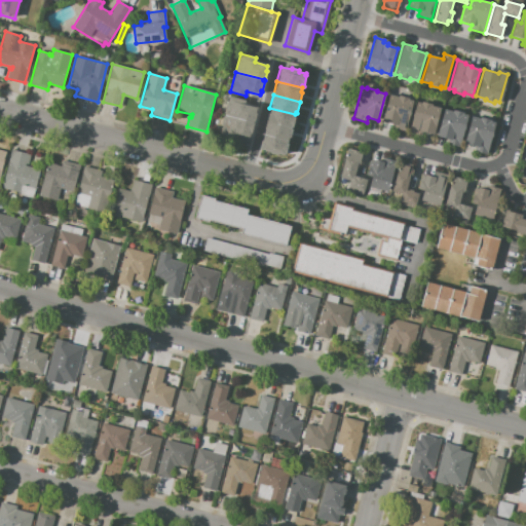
[(413,101),(405,130),(392,127),(393,124),(381,120),(388,95),(398,97),(399,96),(408,99),(408,100),(413,101)]
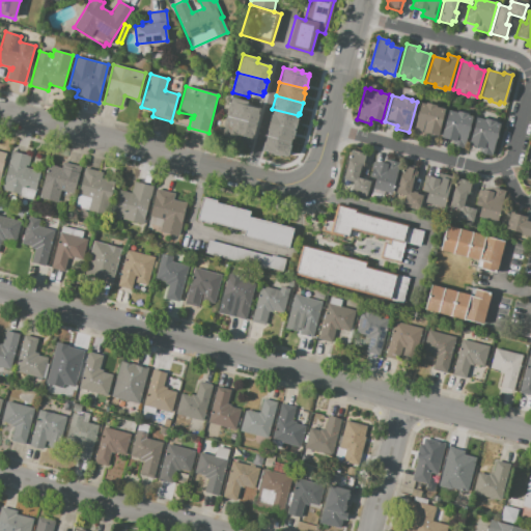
[(226,116),(231,96),(247,102),(246,106),(259,109),(258,115),(259,115),(256,123),(255,123),(255,124),(226,116)]
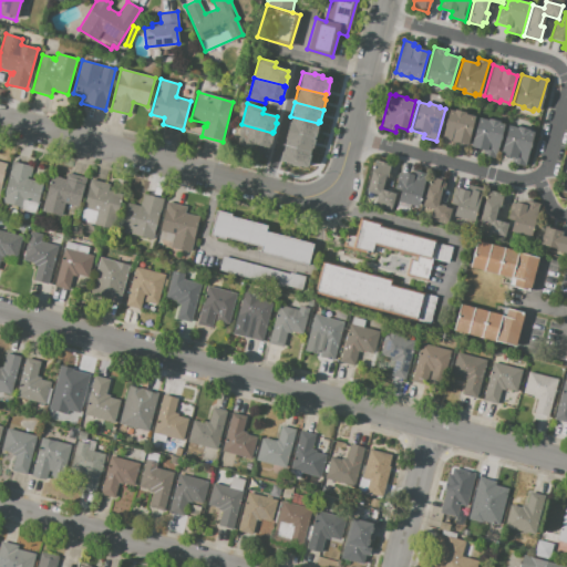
[(449,110),(454,111),(454,110),(466,113),(466,115),(475,117),(467,145),(455,142),(454,146),(440,142),(449,110)]
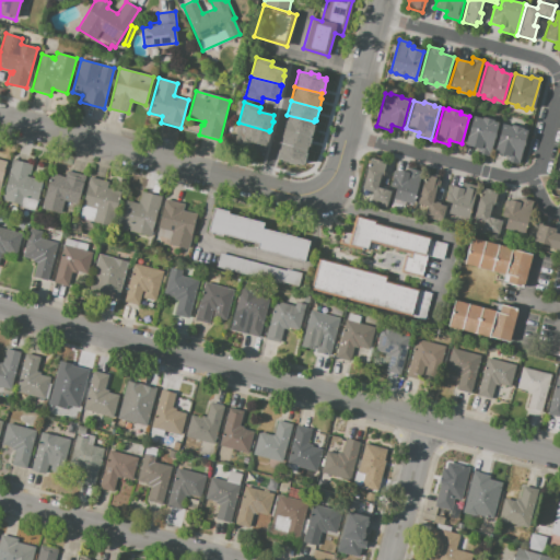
[(314,121),(287,115),(283,129),(311,137),(312,137),(314,126),(313,126),(314,121)]
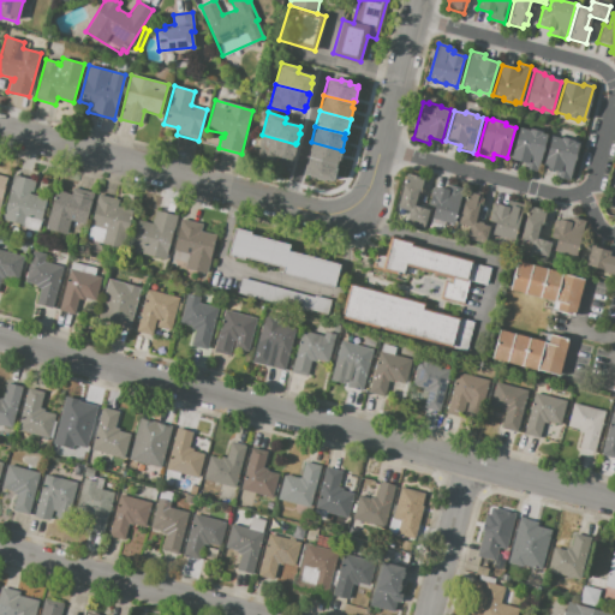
[(547,135),(536,171),(523,167),(524,162),(511,159),(519,127),(529,130),(530,129),(542,132),(541,133),(547,135)]
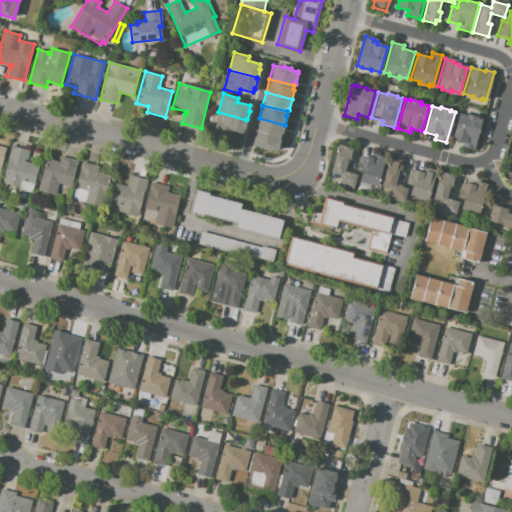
[(218,112),(246,120),(244,130),(242,134),(229,131),(228,135),(213,131),(218,112)]
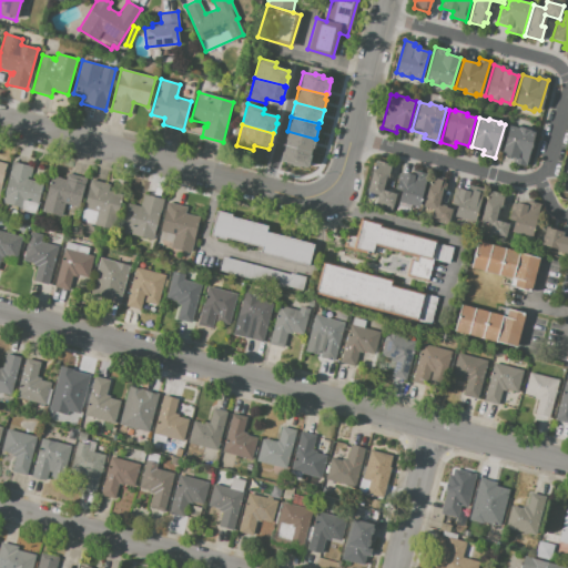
[(534,132),(524,166),(511,162),(513,158),(500,154),(509,125),(518,128),(518,127),(530,130),(530,131),(534,132)]
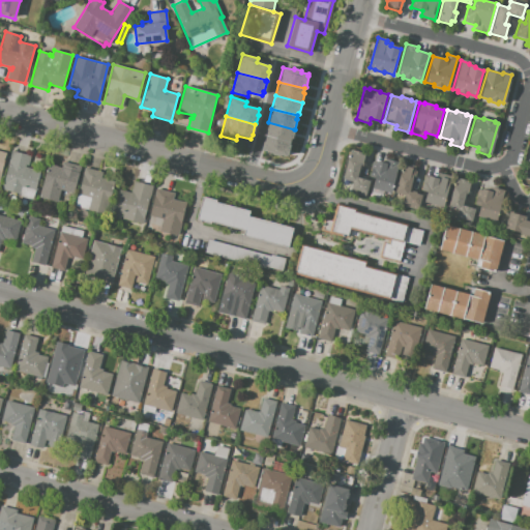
[(294,129),(293,131),(295,131),(292,140),(291,140),(290,142),(264,136),(268,122),(294,129)]
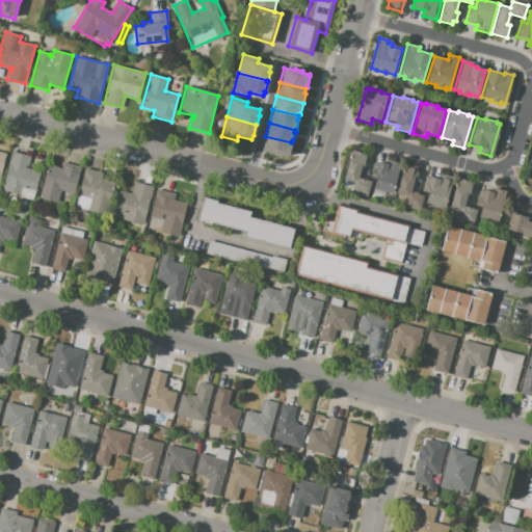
[(291,142),(291,147),(292,147),(289,157),(288,157),(288,158),(281,157),(281,158),(273,156),(273,155),(261,152),(265,136),(291,142)]
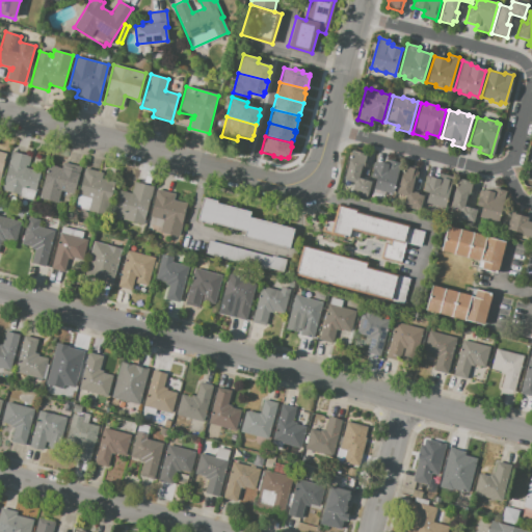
[(351,150),(367,155),(364,166),(362,166),(358,179),(370,182),(366,196),(351,192),(353,183),(343,180),(351,150)]
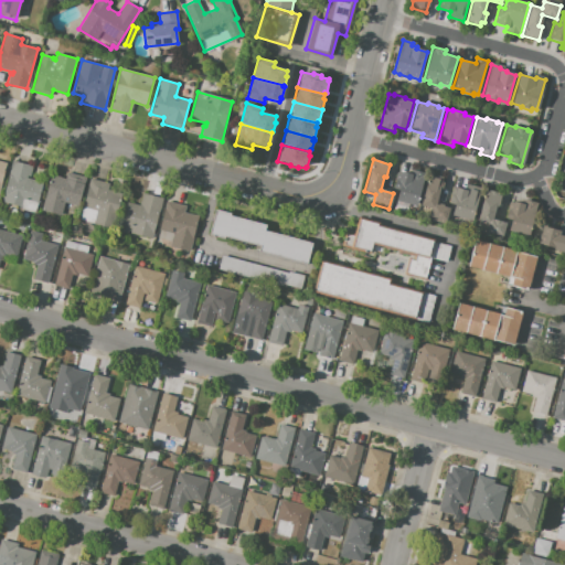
[(12,161),(33,167),(30,177),(28,176),(27,178),(43,182),(34,213),(19,209),(20,206),(2,202),(12,161)]
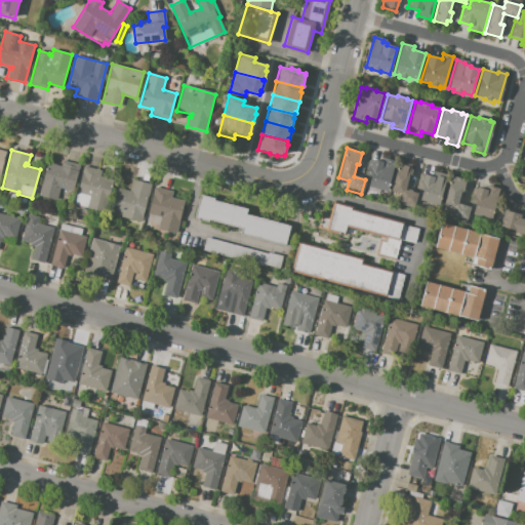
[(395,161),(387,191),(379,189),(378,192),(367,189),(371,176),(365,175),(368,166),(370,166),(372,159),(381,161),(382,157),(395,161)]
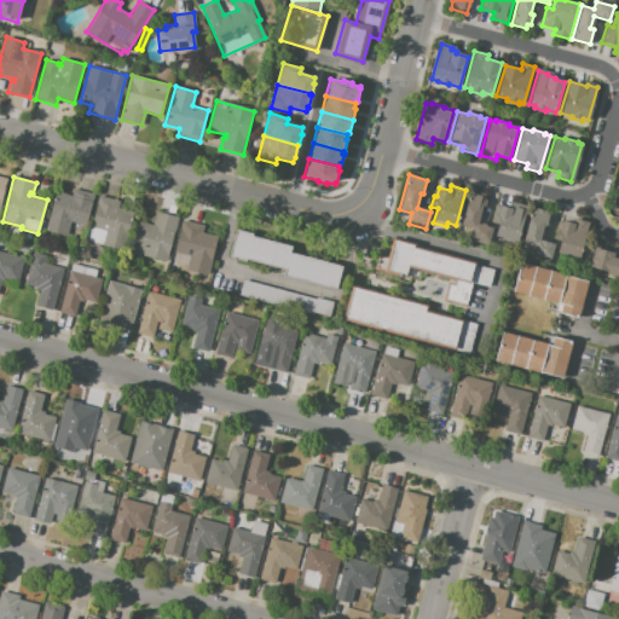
[(57,191),(73,196),(74,189),(94,194),(86,225),(70,221),(67,236),(47,230),(57,191)]
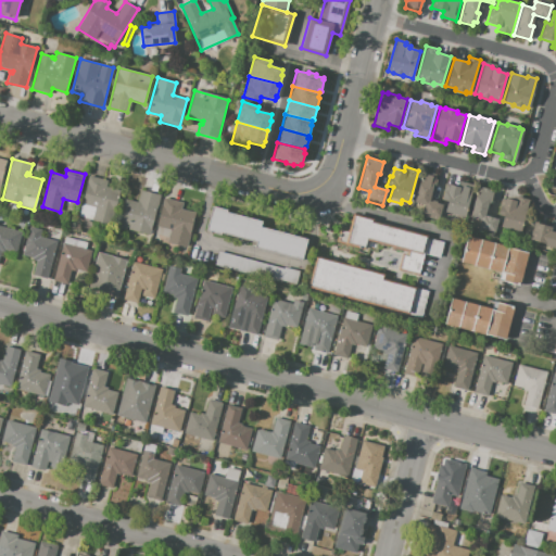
[(422,171),(437,175),(429,201),(431,202),(432,200),(438,201),(437,203),(442,205),(438,222),(421,217),(425,205),(414,202),(422,171)]
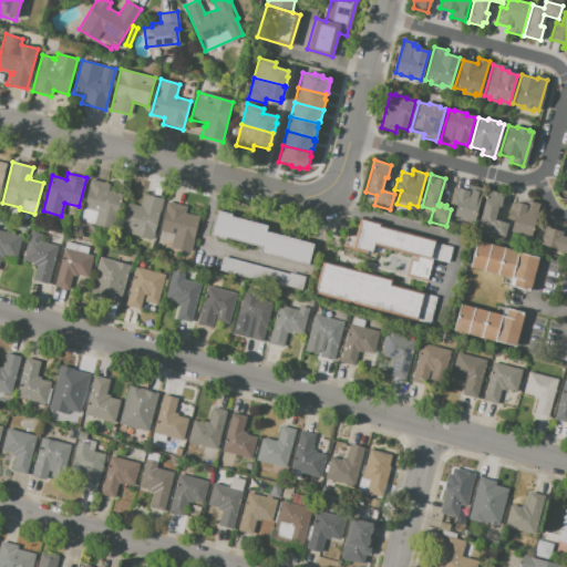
[(91,179),(110,184),(109,191),(122,195),(113,229),(81,220),(91,179)]
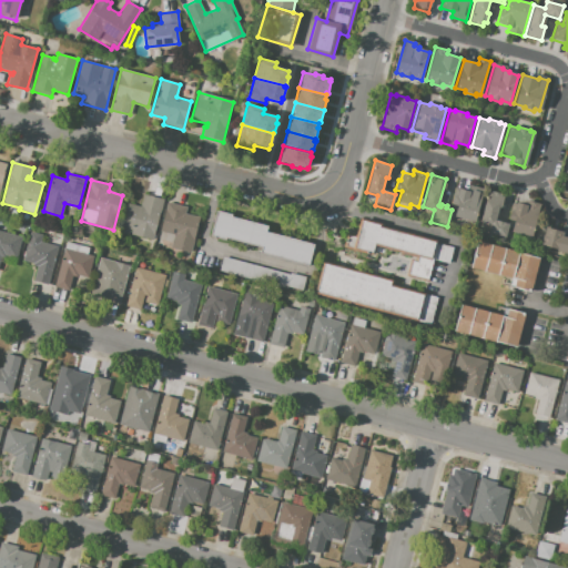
[(483,189),(474,221),(454,215),(457,205),(450,204),(454,194),(457,195),(458,189),(469,191),(470,185),(483,189)]
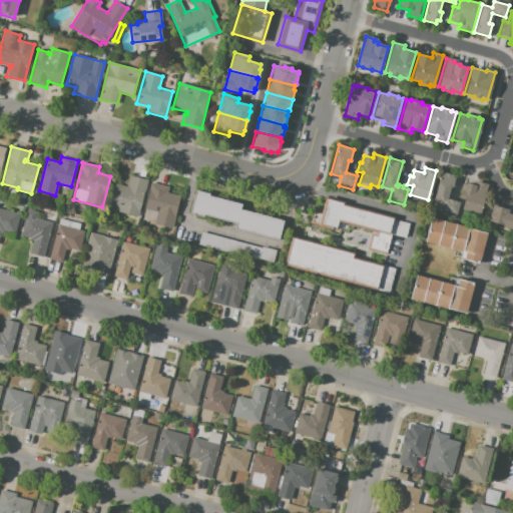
[(442,172),(456,176),(452,188),(450,187),(447,198),(459,202),(456,212),(442,208),(444,202),(434,199),(442,172)]
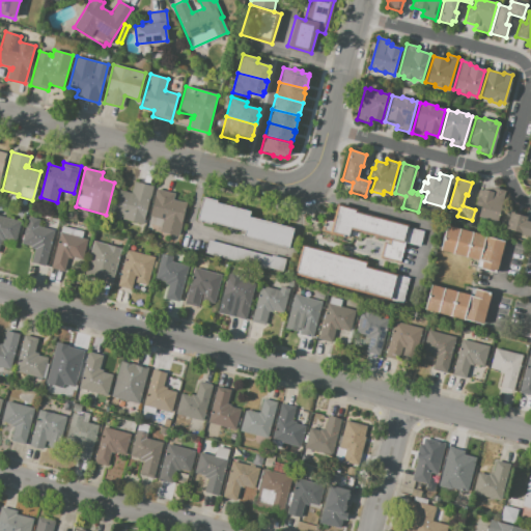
[(152,187),(143,225),(112,217),(119,190),(131,193),(133,182),(152,187)]
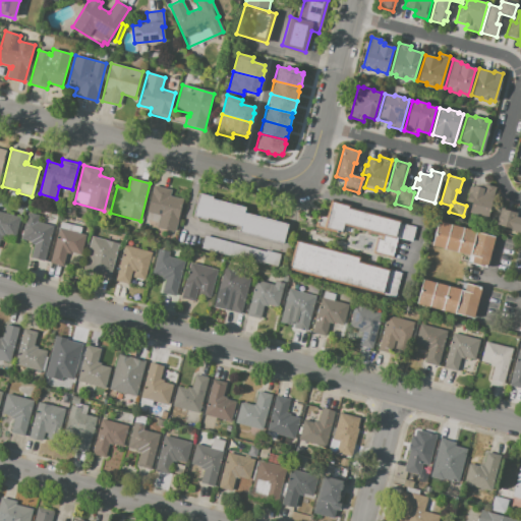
[(495,187),(485,218),(468,213),(471,203),(466,201),(468,192),(471,193),(473,185),(483,188),(484,184),(495,187)]
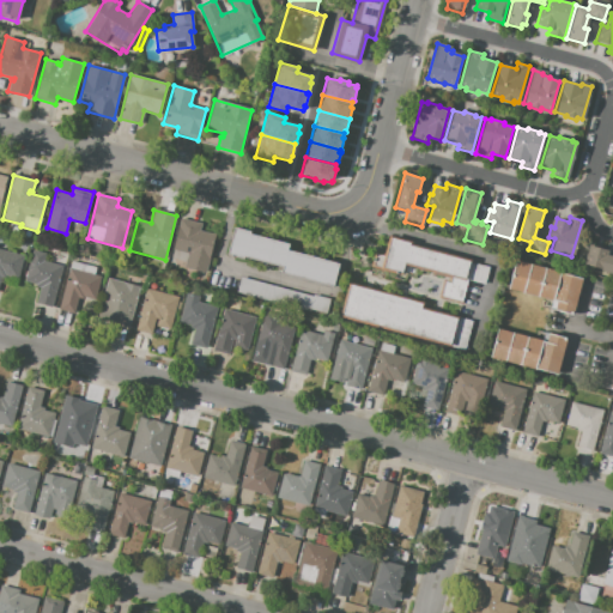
[(180,218),(201,224),(199,230),(216,235),(206,273),(186,267),(187,262),(170,258),(180,218)]
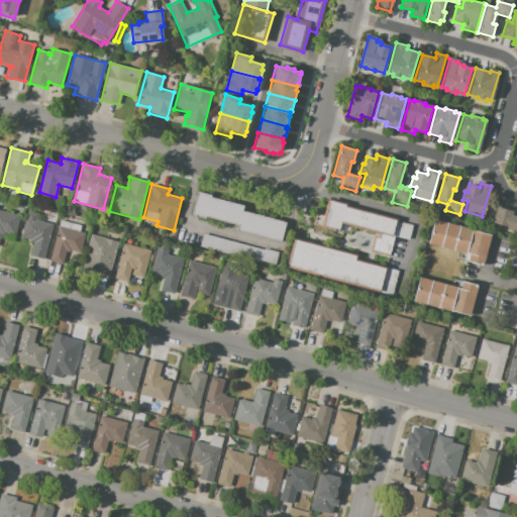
[(197,192),(210,195),(210,197),(244,206),(242,211),(285,222),(281,241),(237,230),(238,224),(205,215),(204,218),(192,215),(197,192)]
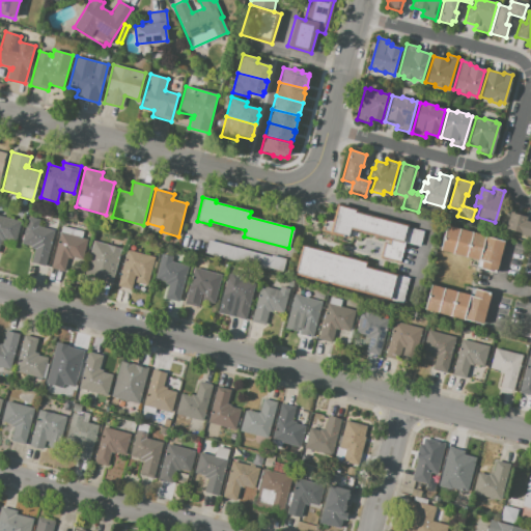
[(337,204),(357,210),(357,212),(409,225),(408,227),(423,231),(420,246),(404,243),(399,263),(380,258),(384,242),(389,243),(390,240),(352,229),(350,240),(329,234),(330,231),(323,230),(326,218),(333,220),(337,204)]
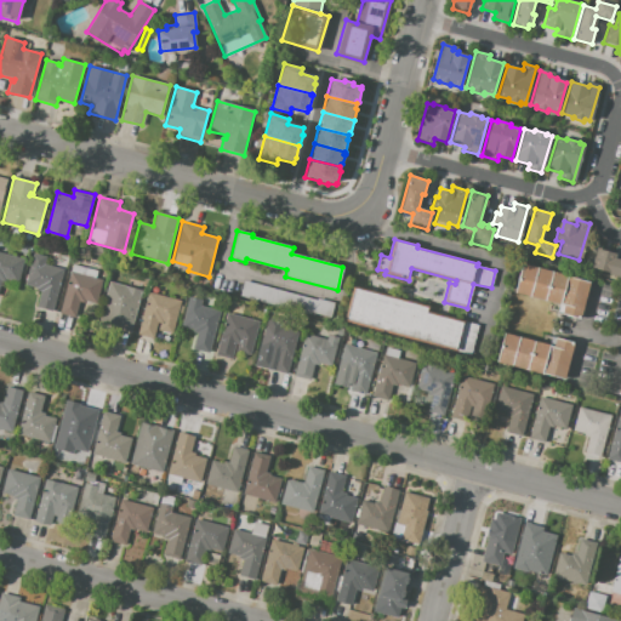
[(597,249),(616,254),(615,258),(620,260),(620,277),(591,268),(597,249)]
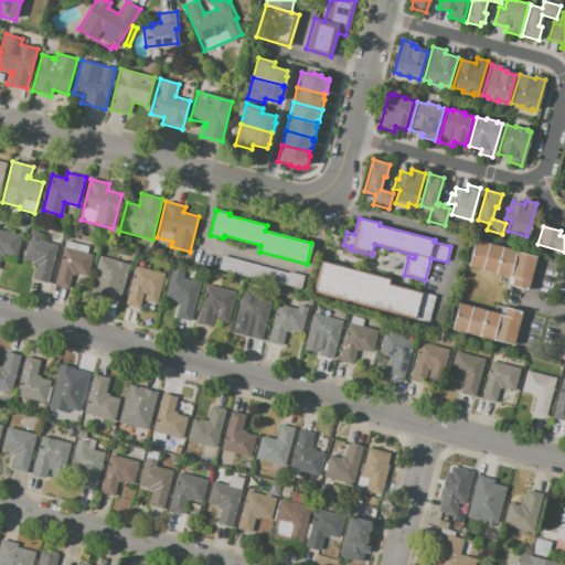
[(0,228),(21,235),(16,257),(4,255),(3,260),(0,259),(0,228)]
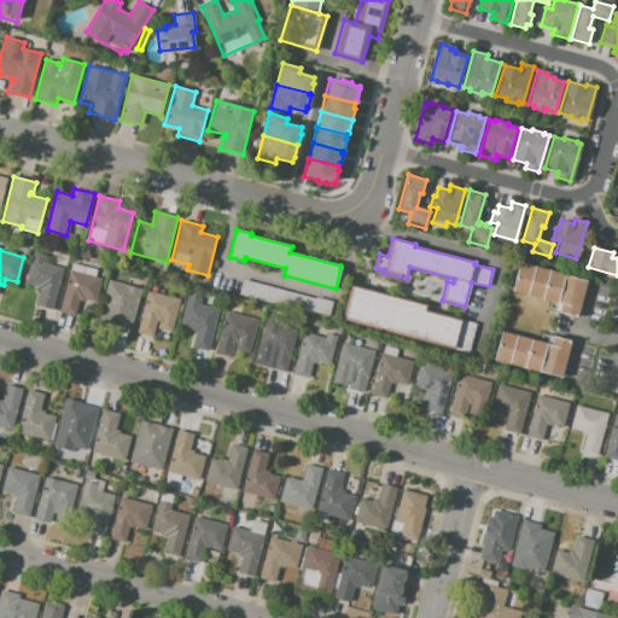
[(33,251),(46,255),(45,263),(63,268),(52,309),(36,305),(40,291),(36,290),(38,286),(25,284),(33,251)]
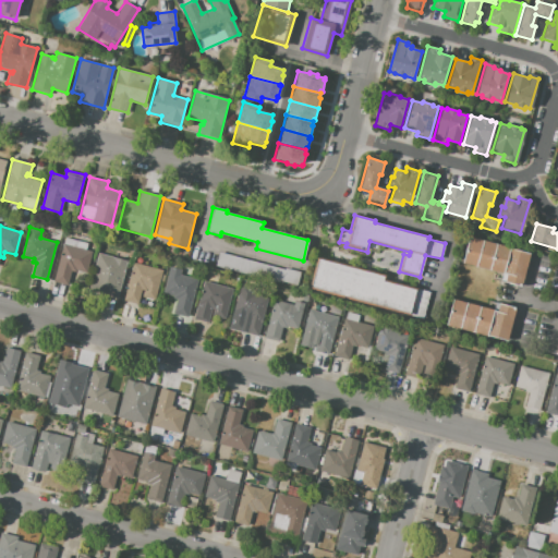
[(65,238),(87,244),(86,250),(93,252),(86,274),(76,271),(76,273),(71,271),(68,286),(53,281),(65,238)]
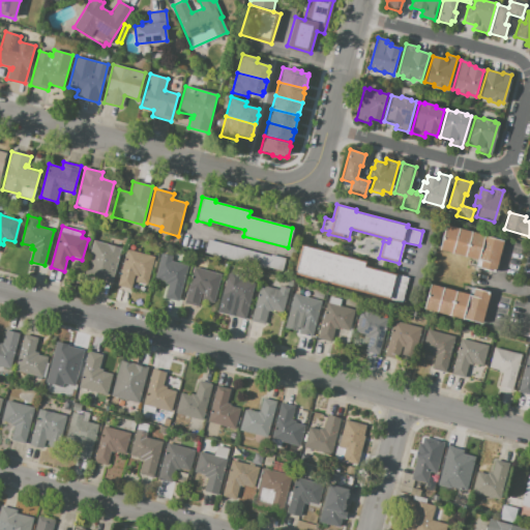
[(446,227),(503,241),(495,272),(478,268),(480,261),(440,251),(446,227)]
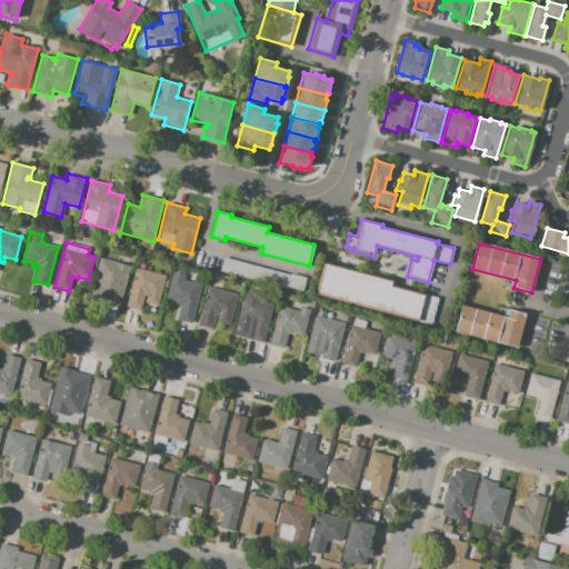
[(100,258),(129,266),(119,303),(90,296),(100,258)]
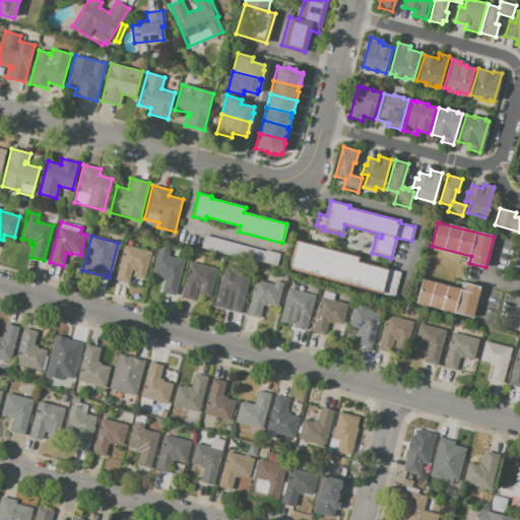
[(204,236),(265,252),(265,250),(280,254),(276,266),(263,262),(262,264),(201,248),(204,236)]
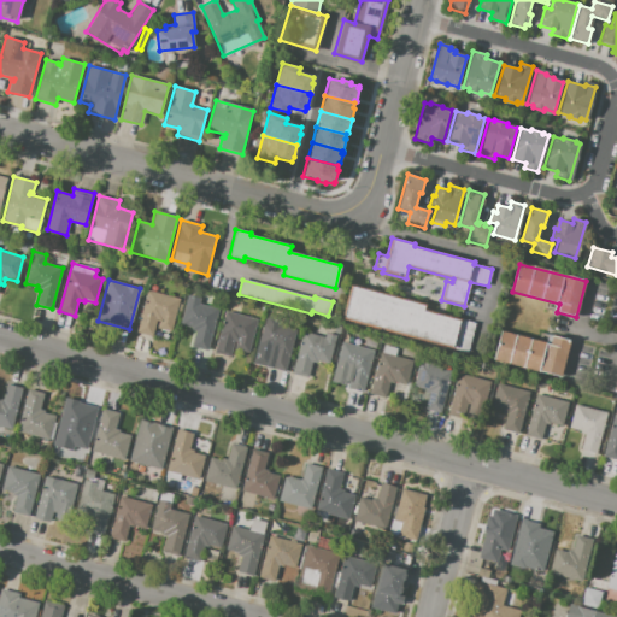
[(352,287),(427,306),(425,311),(476,324),(469,352),(344,321),(352,287)]
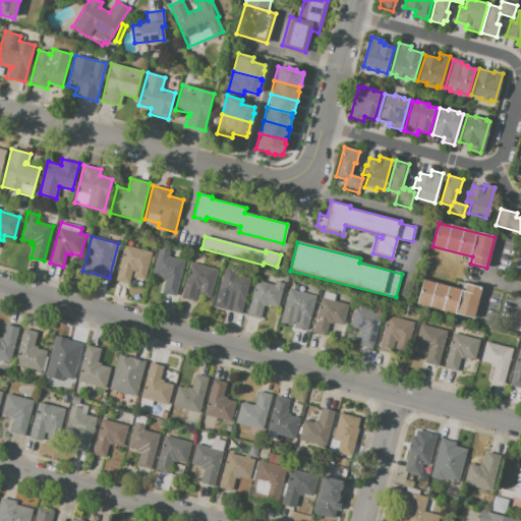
[(124,245),(151,252),(150,255),(154,256),(151,266),(148,266),(143,281),(132,278),(134,271),(131,271),(128,284),(115,281),(124,245)]
